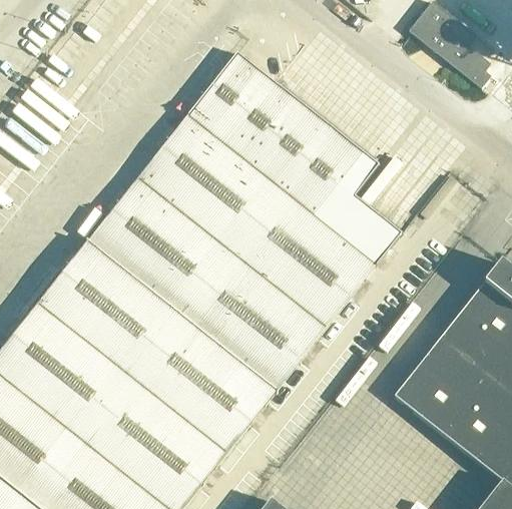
[(483,69),(488,62),(467,45),(475,35),(431,0),(407,30),(448,62),(480,87),(489,74),(483,69)]
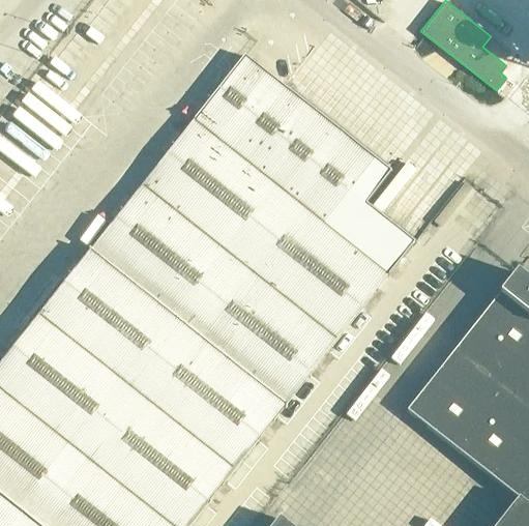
[(225,145),(275,80),(243,54),(192,119),(225,145)]
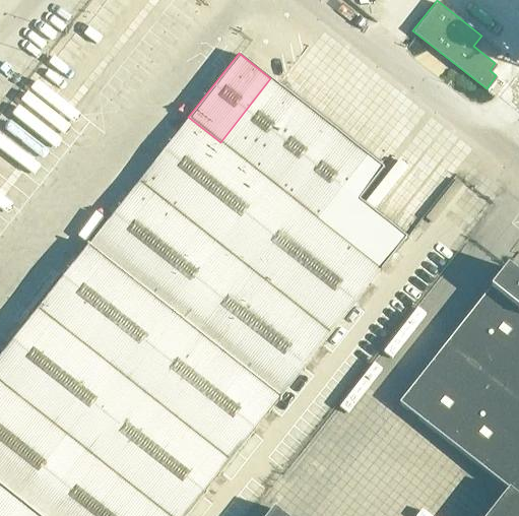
[(252,167),(303,103),(270,78),(220,142),(252,167)]
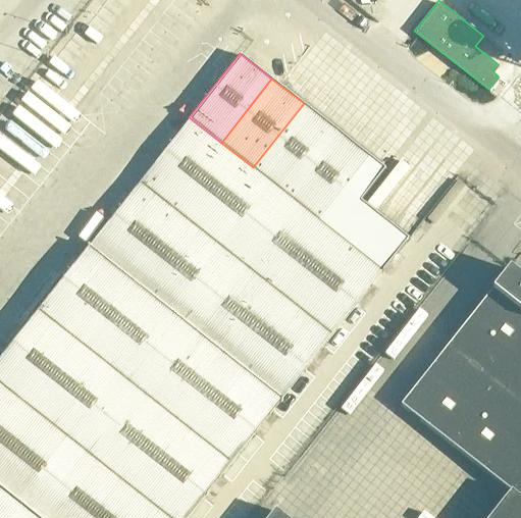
[(284,193),(335,128),(304,103),(253,167),(284,193)]
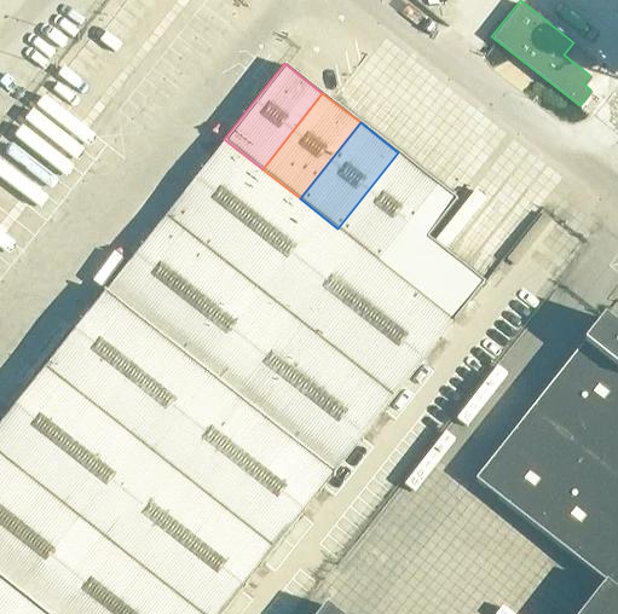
[(338,229),(300,198),(263,169),(224,139),(163,215),(277,305),(338,229)]
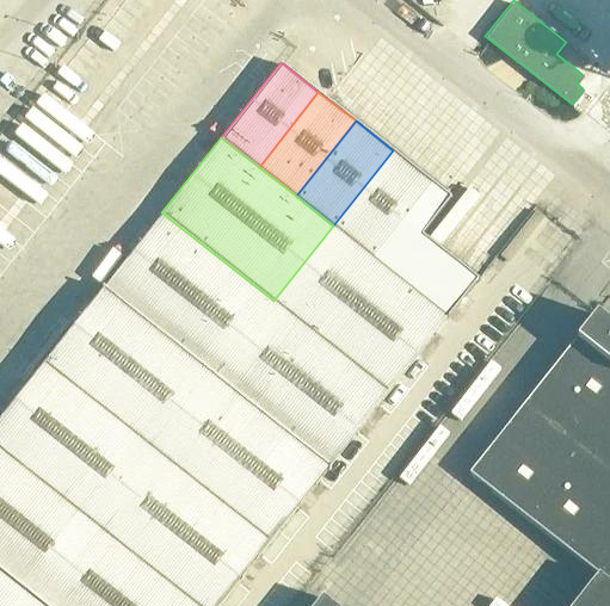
[(370,255),(430,180),(393,150),(333,226),(370,255)]
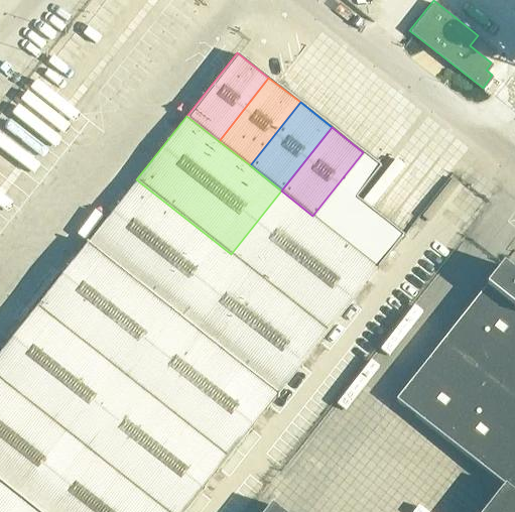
[(370,208),(355,196),(379,165),(363,152),(312,216),(344,241),(370,208)]
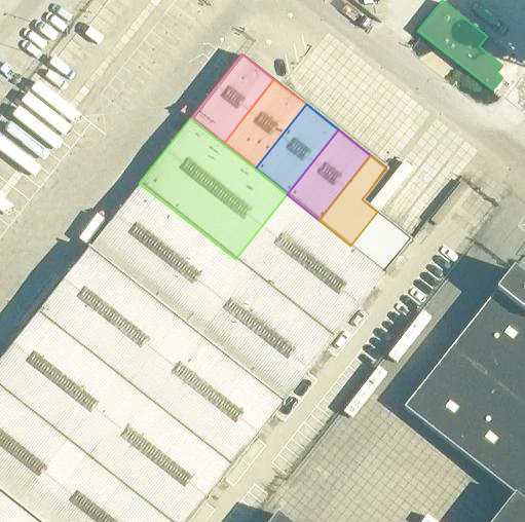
[(235,259),(139,183),(88,246),(87,245),(86,246),(185,324),(235,259)]
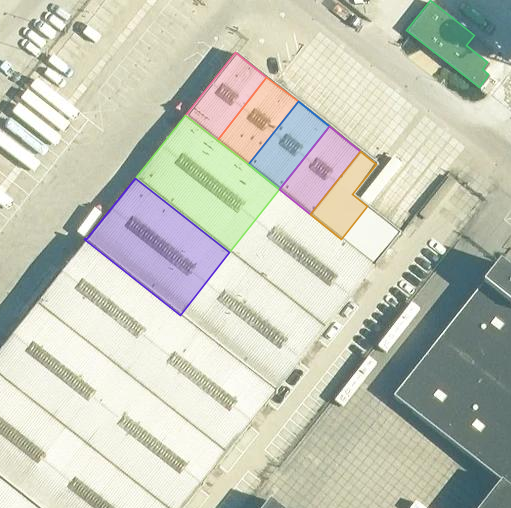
[(341,239),(310,214),(279,189),(229,252),(323,327),(373,264),(341,239)]
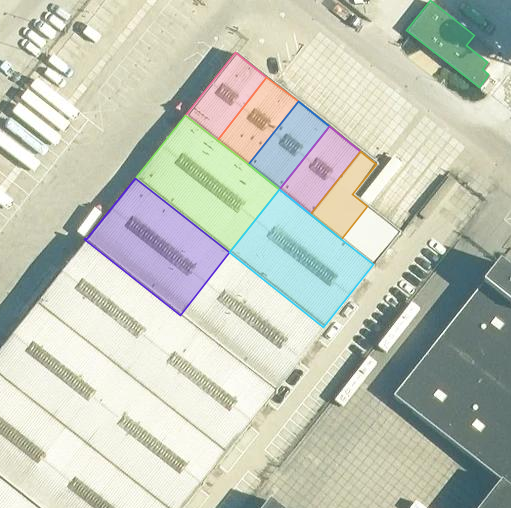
[(373,264),(398,230),(367,205),(367,206),(341,239),(373,264)]
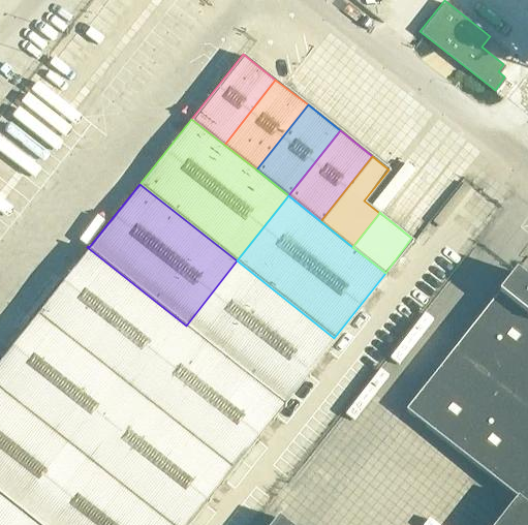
[(186,326),(87,247),(87,248),(88,249),(37,313),(134,390),(185,326),(186,326)]
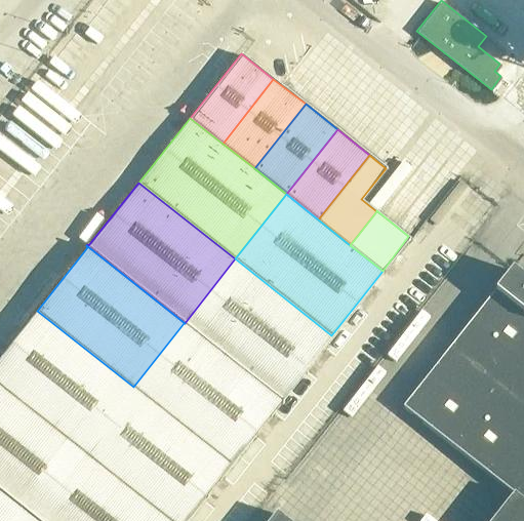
[(331,335),(235,258),(185,323),(184,323),(282,400),(283,399),(281,398),(331,335)]
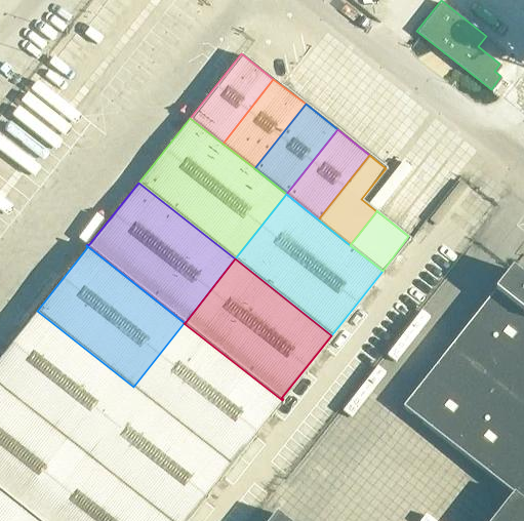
[(523,520),(523,278),(510,268),(506,273),(507,273),(402,405),(512,492),(489,520),(288,520),(275,511),(267,520),(523,520)]
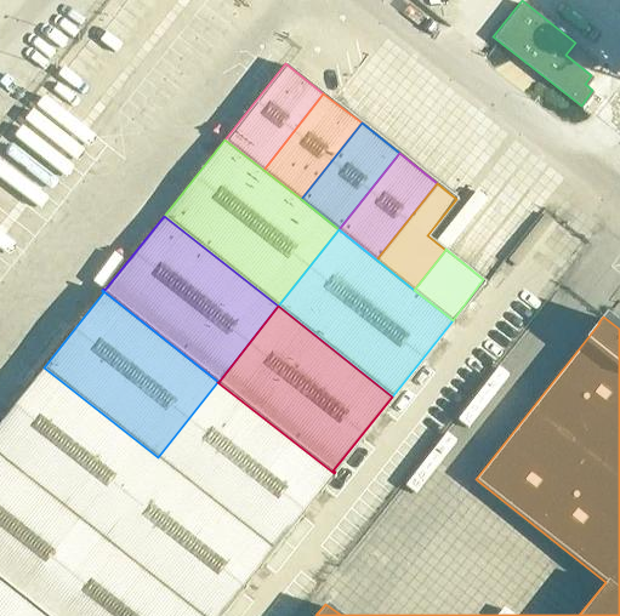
[(158,457),(44,368),(0,422),(0,456),(97,534),(158,457)]
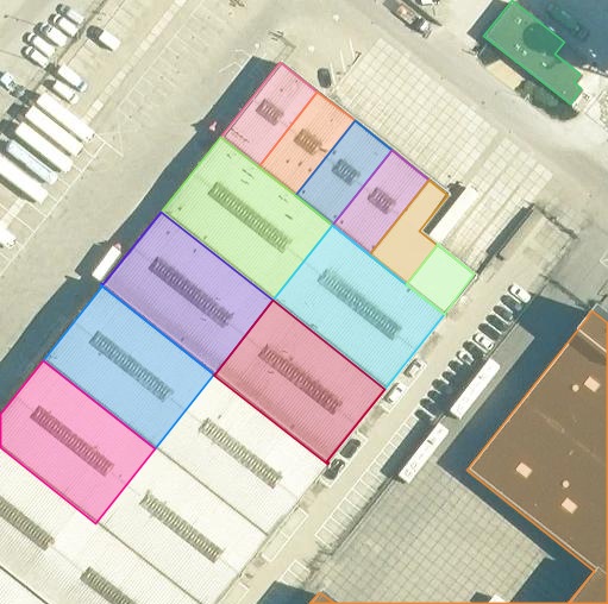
[(327,464),(213,375),(155,448),(267,538),(325,464),(326,465),(327,464)]
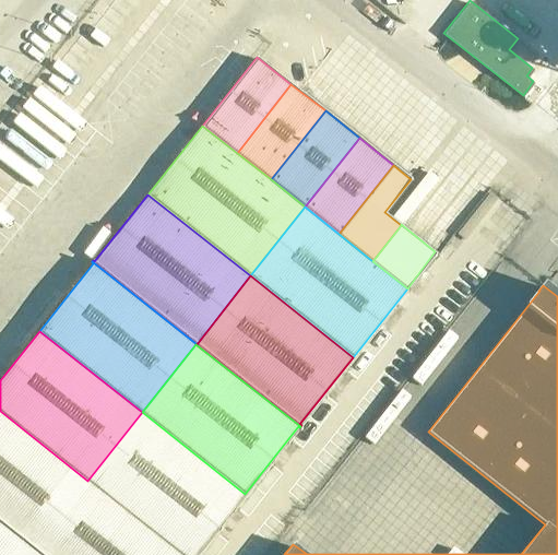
[(87,481),(0,411),(0,523),(33,550),(87,481)]
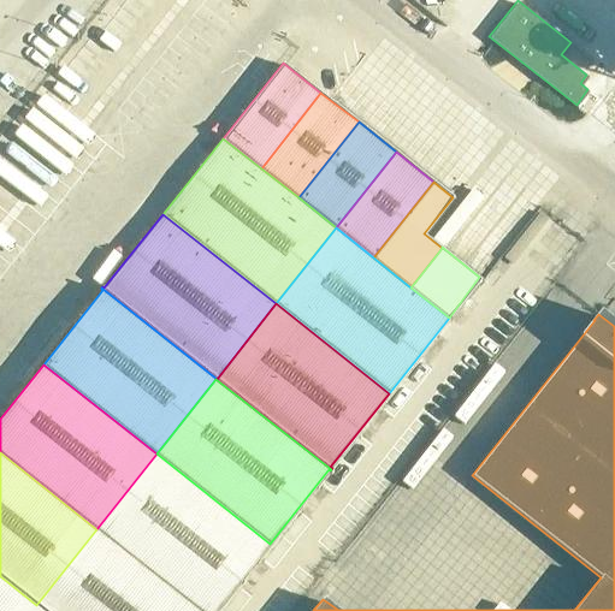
[(216,610),(270,544),(157,454),(96,529),(200,610),(216,610)]
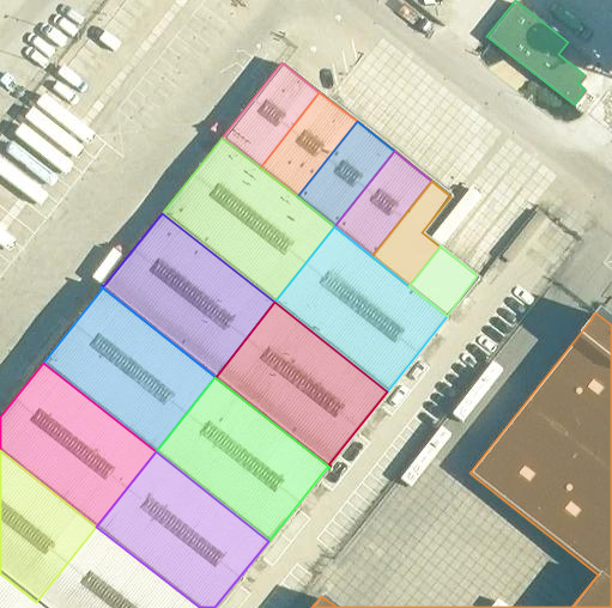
[(199,607),(96,527),(36,602),(43,607),(199,607)]
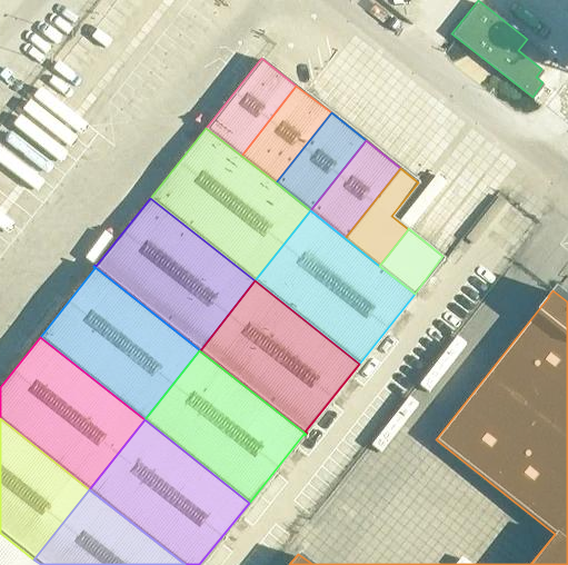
[(0,564),(40,564),(33,559),(0,533),(0,564)]
